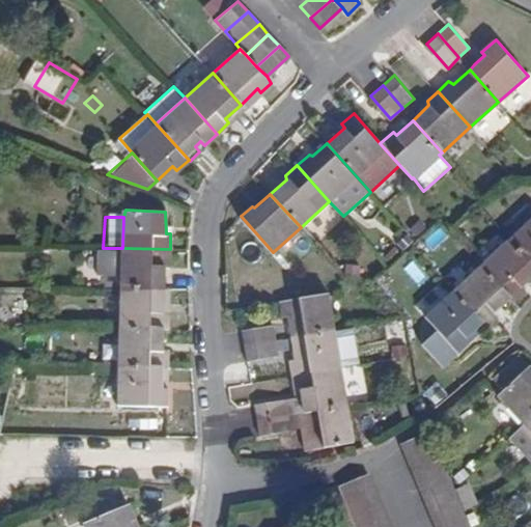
[(530,217),(509,239),(530,262),(530,217)]
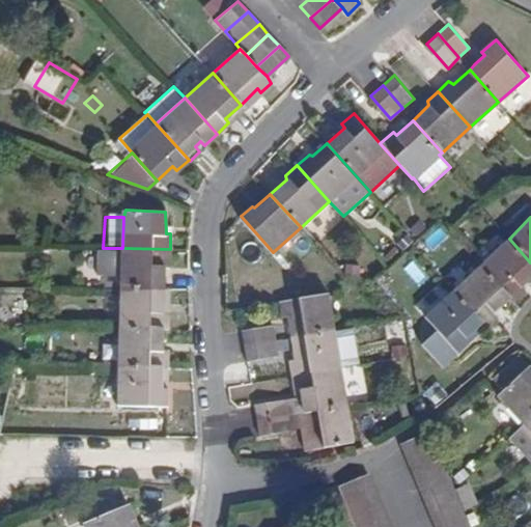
[(530,262),(509,239),(481,264),(511,296),(514,299),(527,288),(523,284),(530,277),(530,262)]
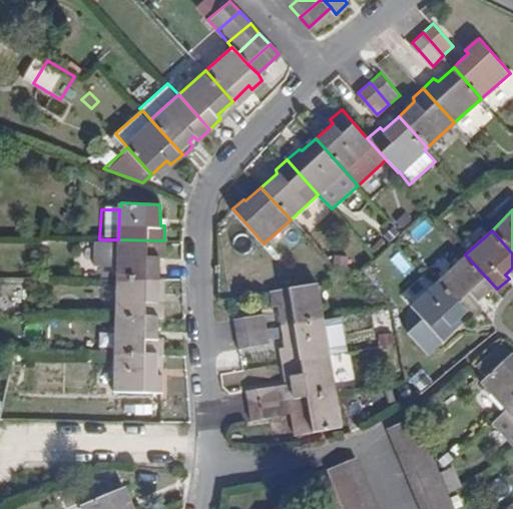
[(117,278),(158,279),(159,257),(164,258),(164,240),(118,239),(117,278)]
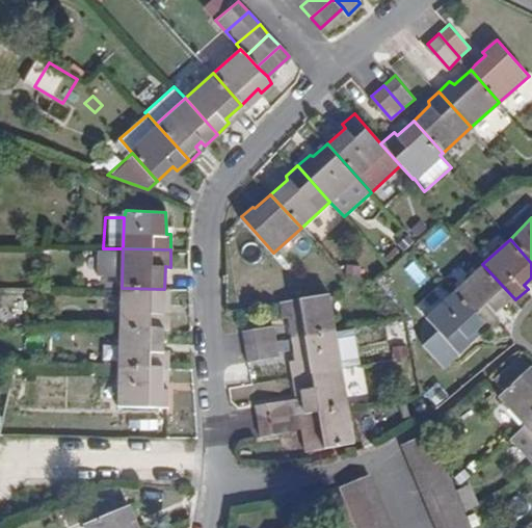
[(482,264),(454,290),(484,321),(487,324),(499,315),(496,312),(512,296),(482,264)]
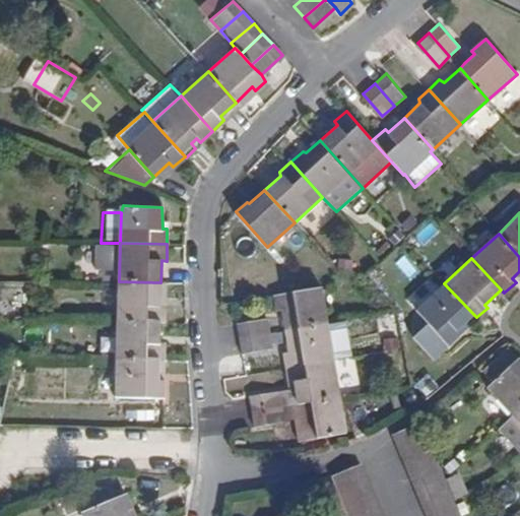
[(117,319),(160,320),(165,321),(165,304),(160,304),(160,282),(119,281),(117,319)]
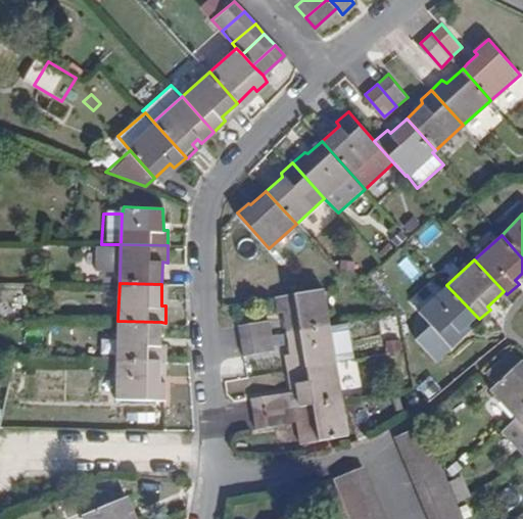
[(476,316),(446,285),(419,311),(431,324),(415,337),(435,360),(450,345),(464,334),(461,330),(476,316)]
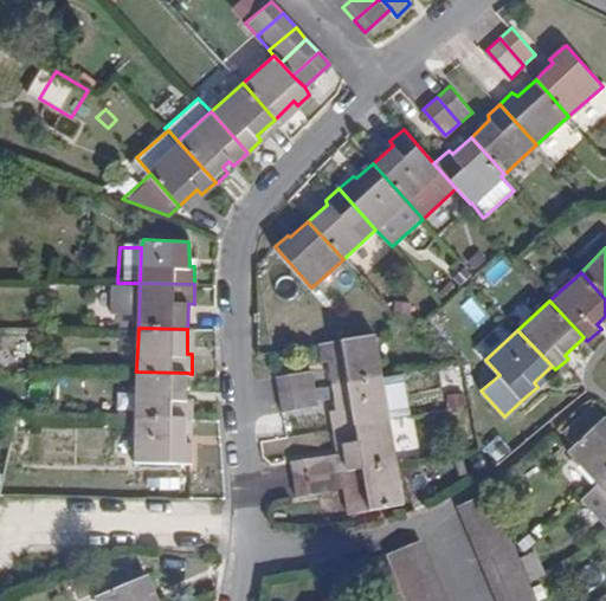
[(382,375),(375,334),(322,342),(324,361),(329,360),(333,383),(382,375)]
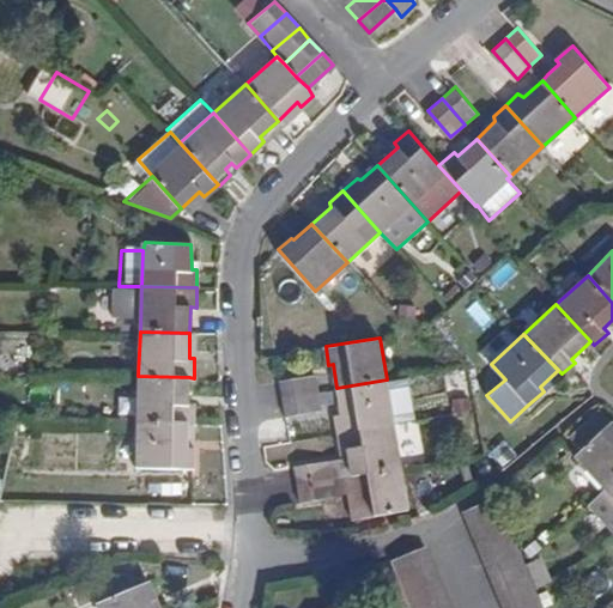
[(281,378),(284,396),(319,390),(316,374),(281,378)]
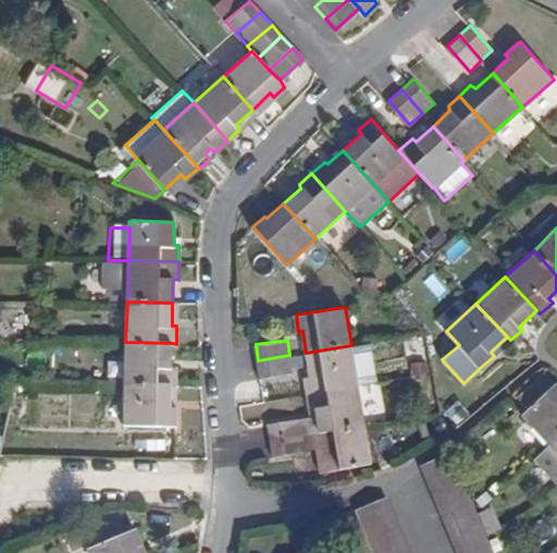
[(124,382),(170,383),(175,384),(176,368),(171,368),(172,343),(125,342),(124,382)]
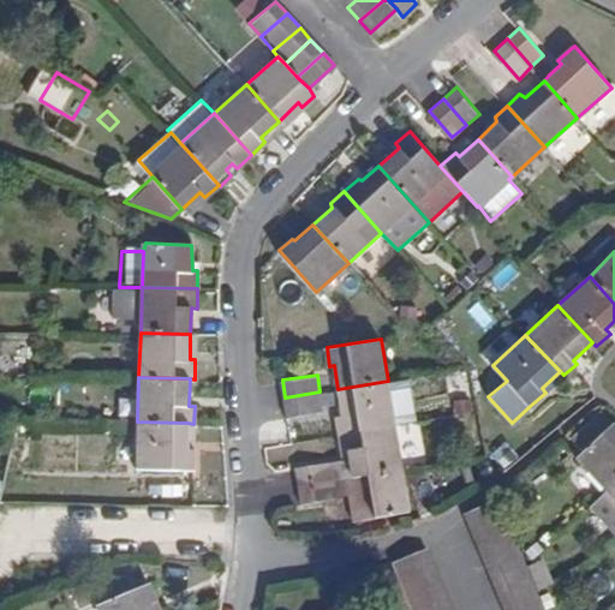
[(395,423),(388,381),(338,389),(341,413),(336,414),(340,431),(395,423)]
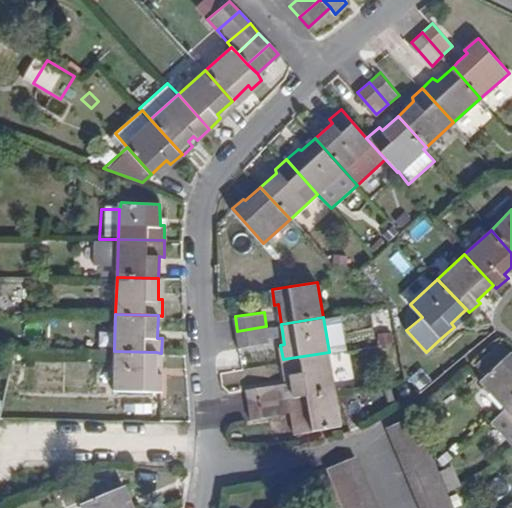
[(267,341),(266,326),(237,331),(239,346),(267,341)]
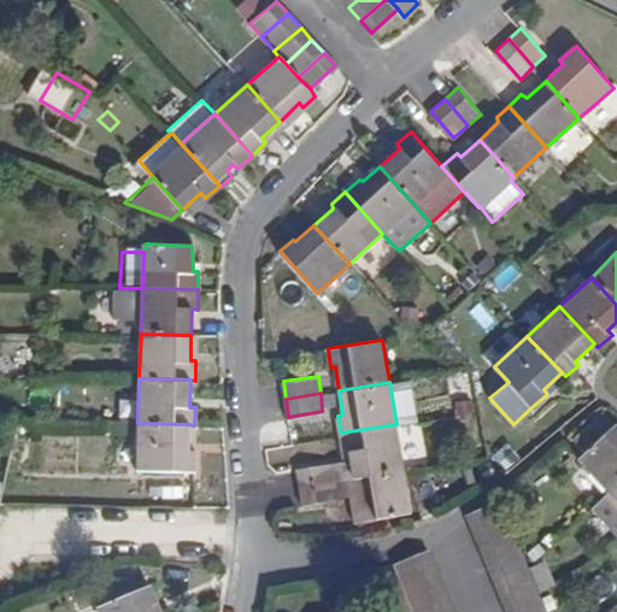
[(579,457),(607,489),(616,480),(616,425),(616,424),(605,412),(574,439),(585,452),(579,457)]
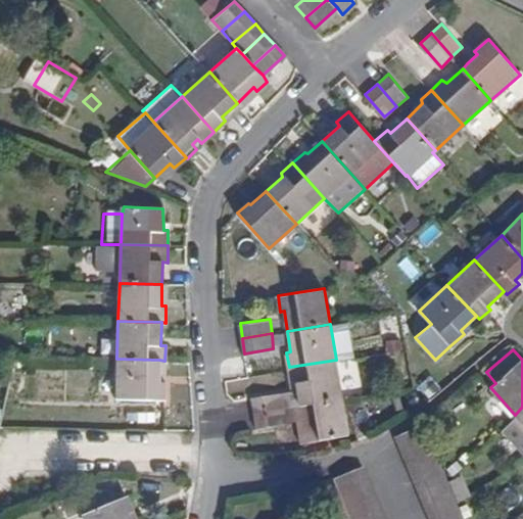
[(102,396),(115,396),(116,359),(104,358),(102,396)]
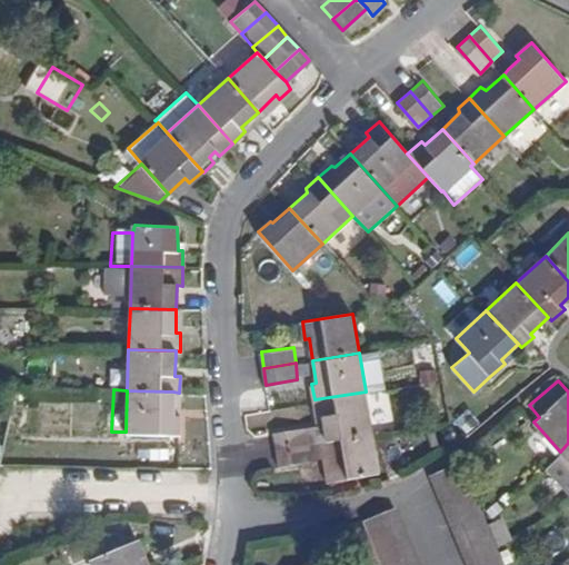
[(127,390),(126,432),(178,435),(178,415),(172,415),(173,392),(127,390)]
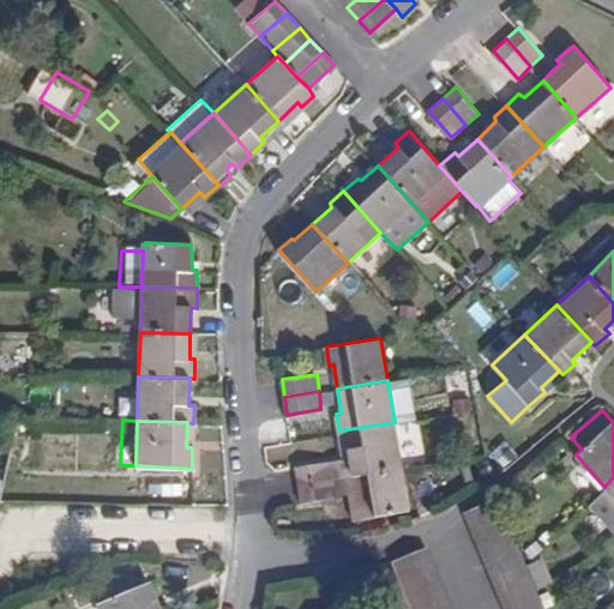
[(395,422),(339,430),(342,451),(347,451),(348,458),(296,465),(299,483),(350,475),(401,466),(395,422)]
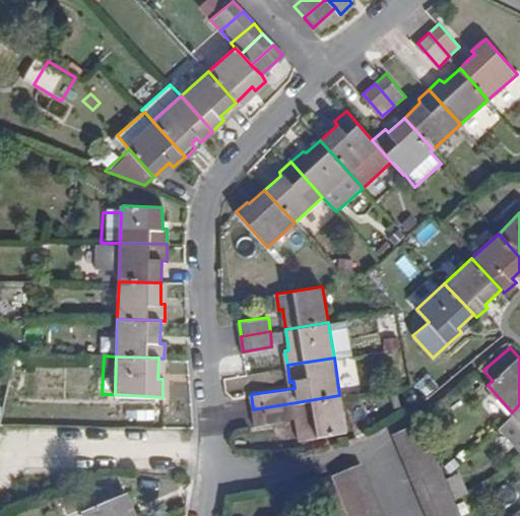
[(299,439),(345,432),(339,395),(297,402),(282,404),(253,409),(255,423),(283,418),(283,414),(299,412),(301,424),(296,425),(299,439)]
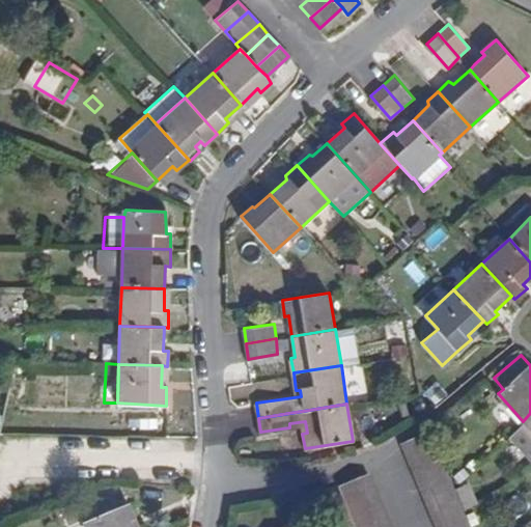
[(530,428),(523,421),(511,432),(530,452),(530,428)]
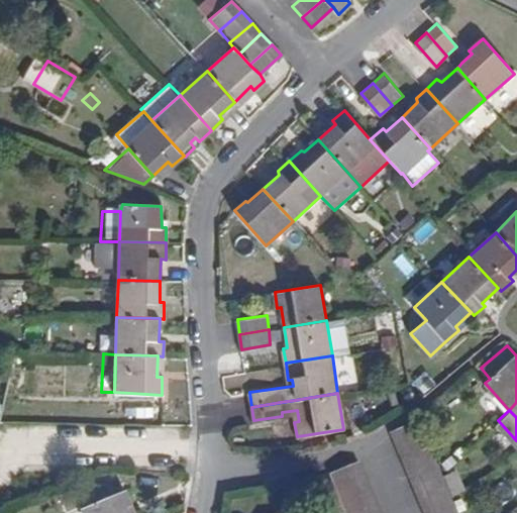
[(417,420),(389,431),(395,444),(423,433),(417,420)]
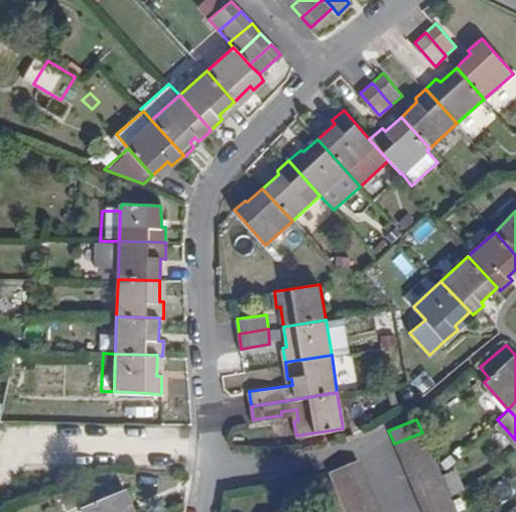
[(422,432),(394,443),(400,458),(427,446),(422,432)]
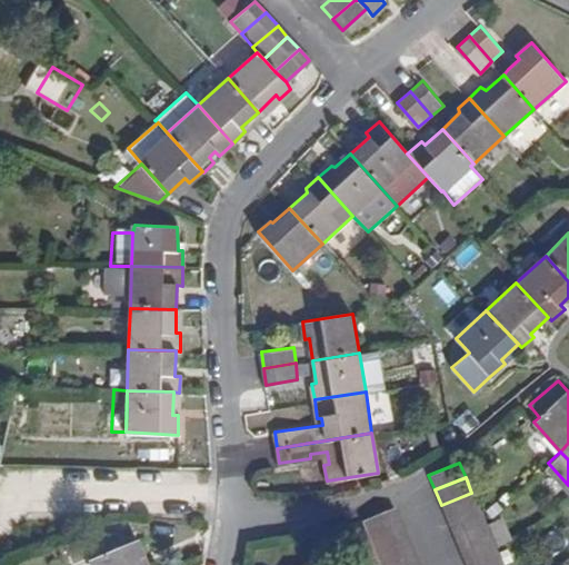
[(471,493),(441,505),(448,521),(478,508),(471,493)]
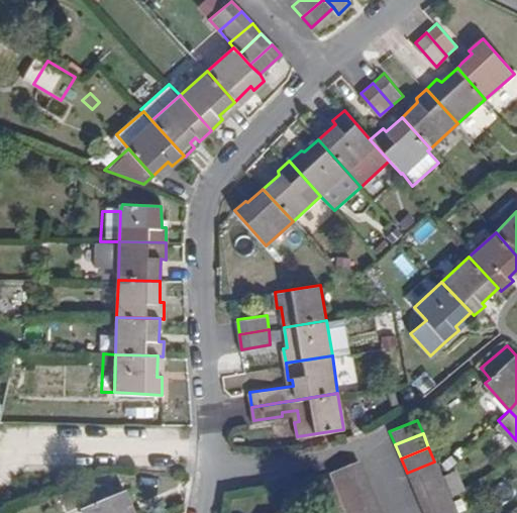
[(358,459),(330,472),(336,487),(365,475),(358,459)]
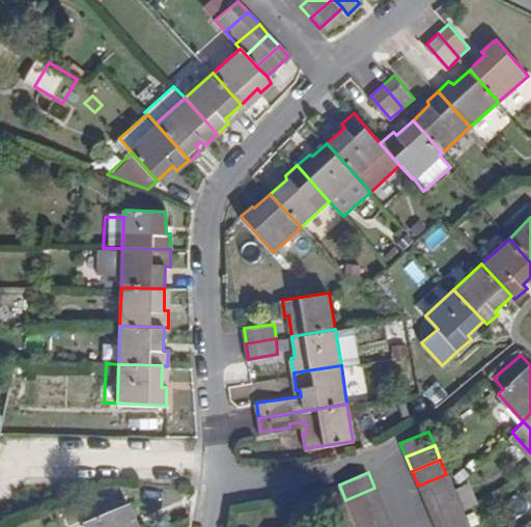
[(446,474),(418,486),(425,501),(452,489),(446,474)]
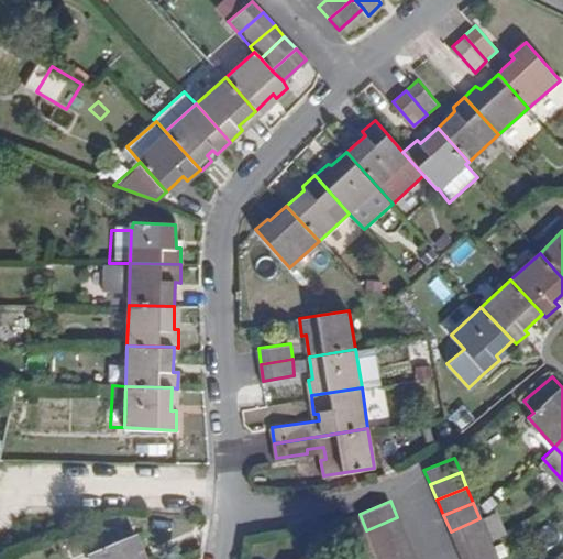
[(494,513),(479,518),(485,533),(488,539),(503,534),(494,513)]
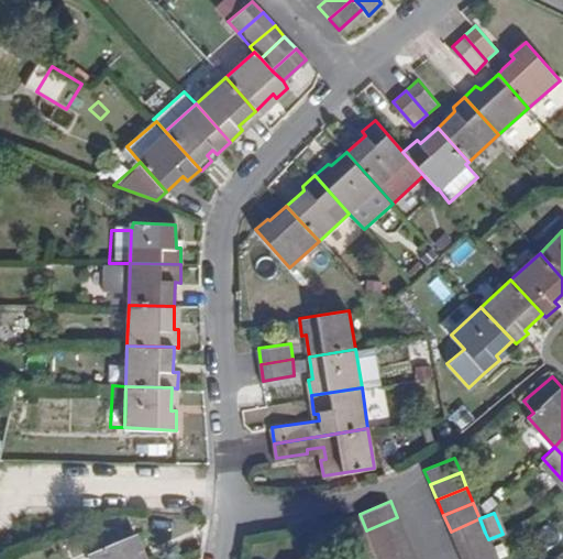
[(397,517),(366,530),(372,545),(403,532),(397,517)]
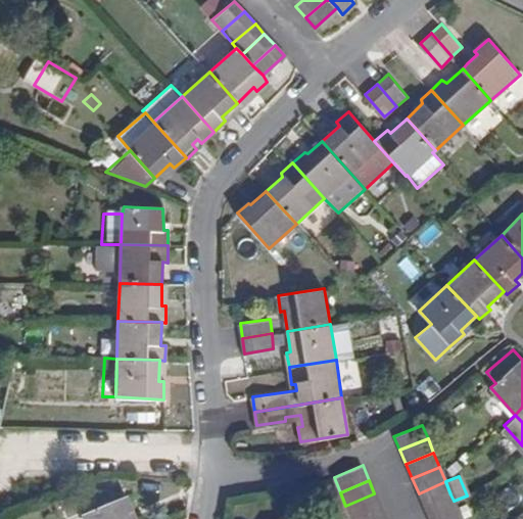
[(419,493),(424,506),(450,494),(445,481),(419,493)]
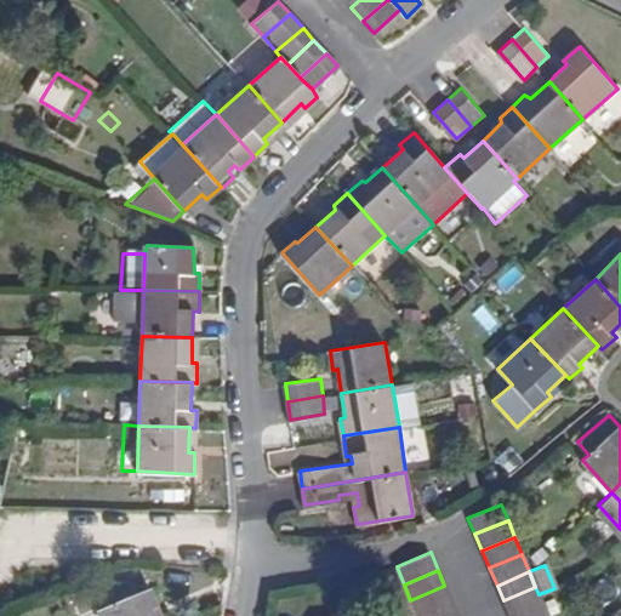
[(417,615),(451,604),(444,586),(410,600),(417,615)]
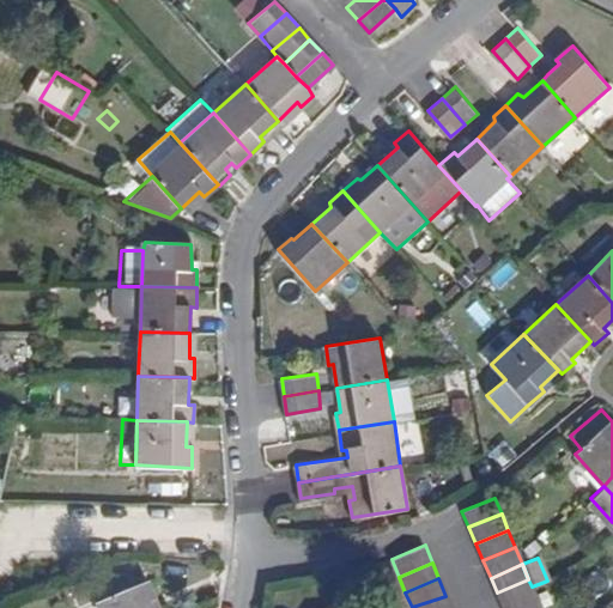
[(497,593),(503,607),(508,607),(535,596),(532,587),(528,579),(497,593)]
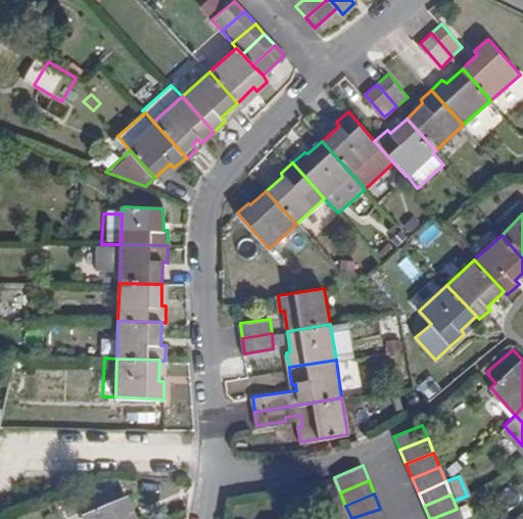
[(133,510),(128,497),(82,514),(84,518),(130,518),(128,512),(133,510)]
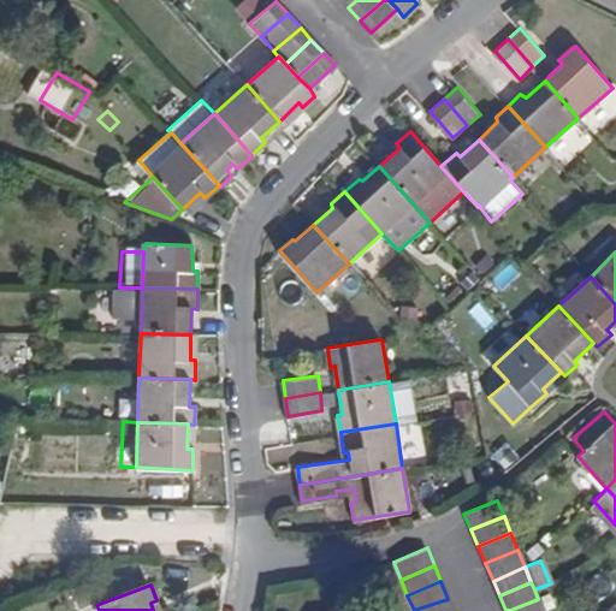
[(452,610),(448,599),(414,610),(452,610)]
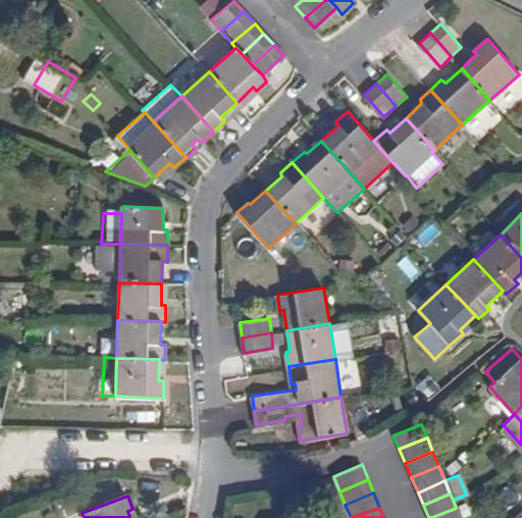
[(460,517),(456,508),(432,517),(460,517)]
